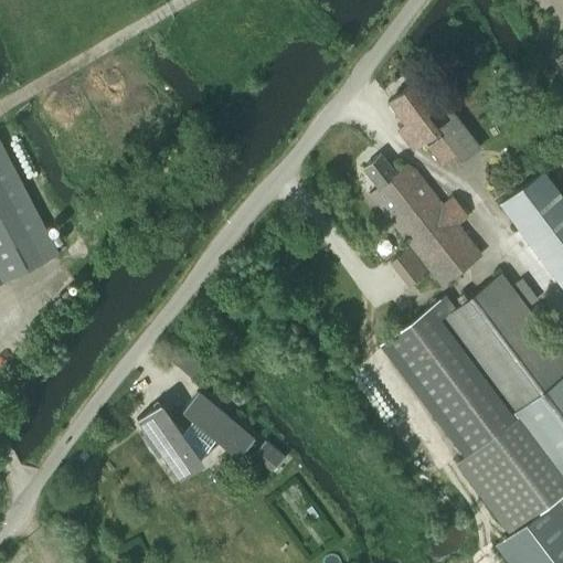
[(424,142),(444,168),(457,158),(463,165),(480,150),(441,97),(432,104),(415,83),(391,103),(407,125),(401,130),(414,149),(424,142)]
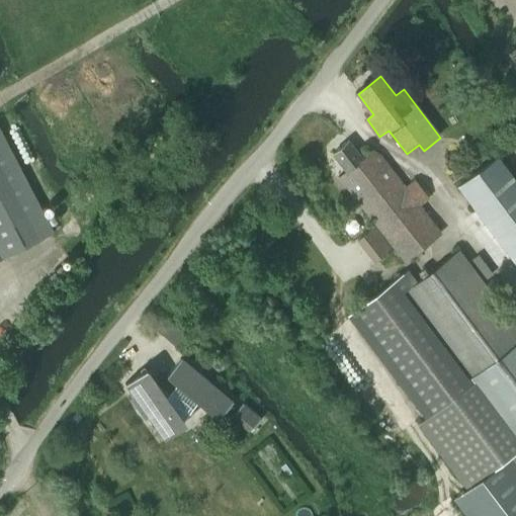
[(0,261),(3,260),(54,234),(0,130),(0,261)]
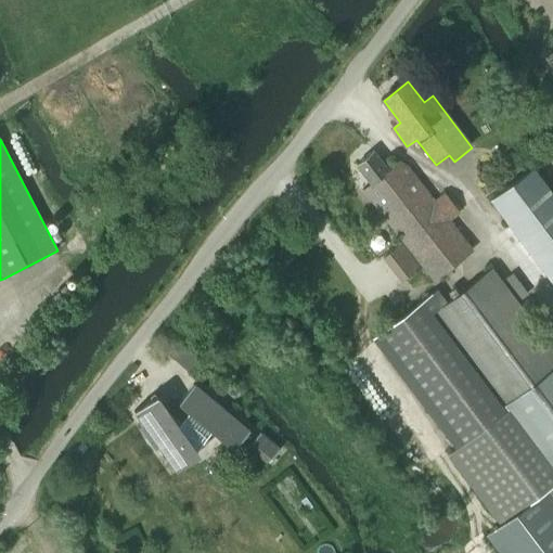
[(365,192),(436,282),(473,252),(451,222),(462,214),(446,193),(435,202),(402,161),(390,171),(374,154),(357,167),(372,187),(365,192)]
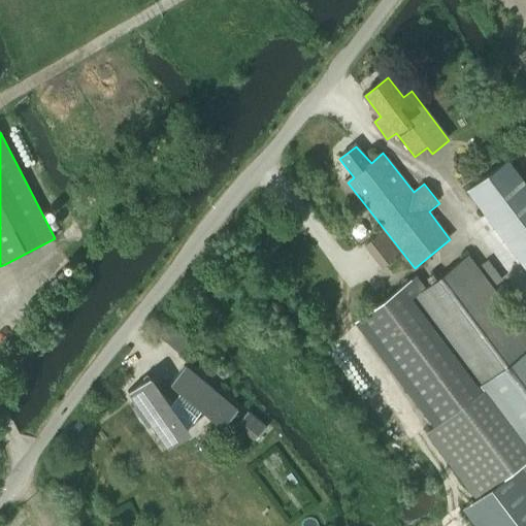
[(468,192),(525,268),(525,185),(508,161),(468,192)]
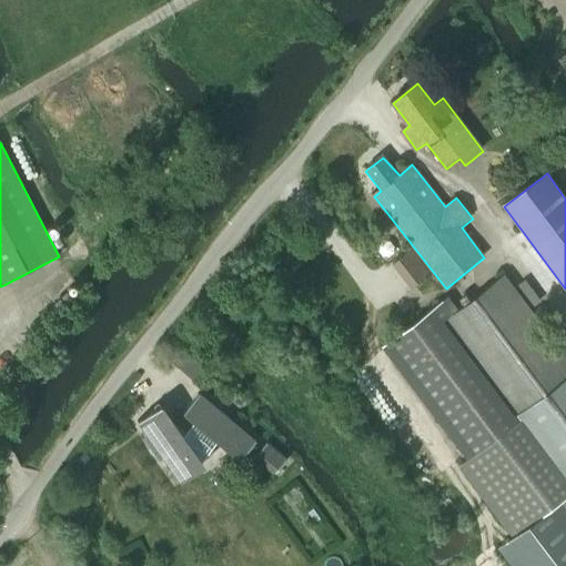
[(442,304),(385,346),(471,458),(458,467),(513,538),(565,498),(565,357),(512,285),(505,278),(495,285),(452,317),(442,304)]
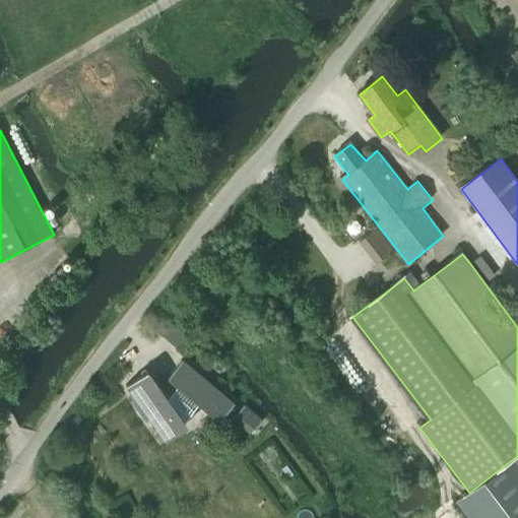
[(220,423),(235,405),(183,362),(169,379),(179,387),(168,400),(148,372),(127,387),(139,404),(136,406),(147,422),(150,419),(164,439),(185,424),(200,405),(220,423)]
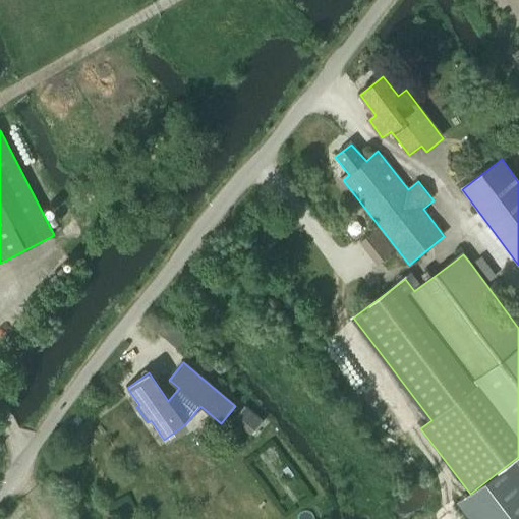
[(264,423),(245,407),(235,420),(253,436),(264,423)]
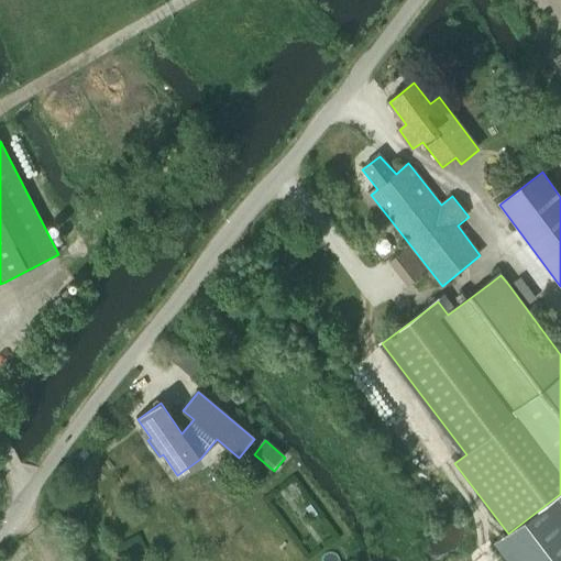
[(86,461),(90,455),(85,451),(80,457),(86,461)]
